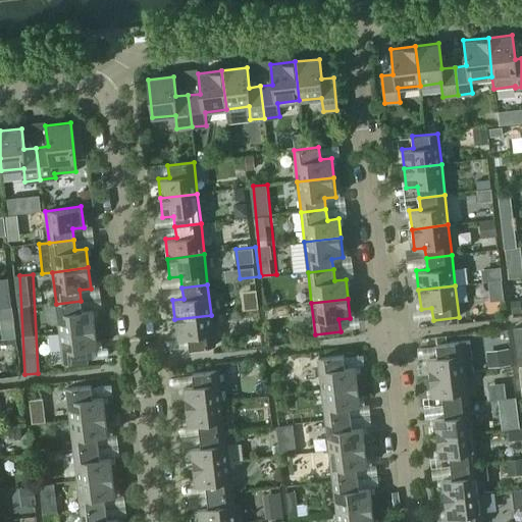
[(83,311),(81,301),(56,304),(59,333),(96,329),(94,310),(83,311)]
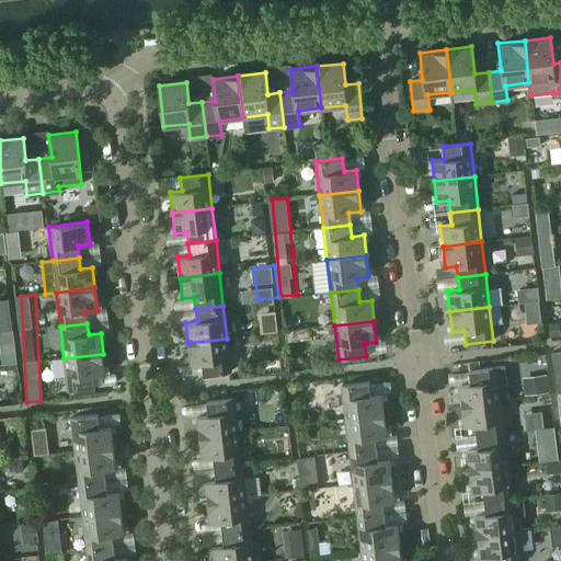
[(230,373),(227,339),(187,343),(190,364),(202,363),(204,375),(230,373)]
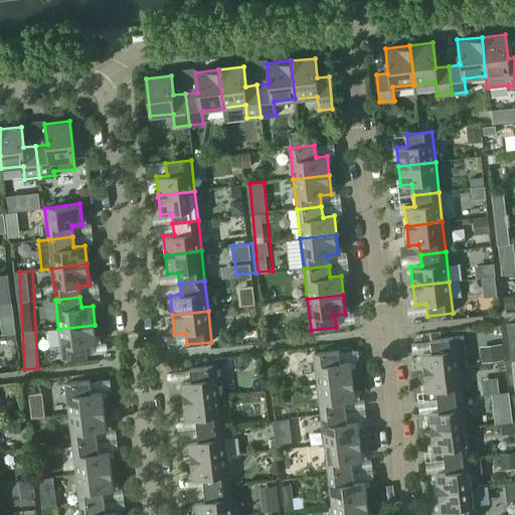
[(97,344),(95,325),(58,329),(62,359),(88,356),(86,345),(97,344)]
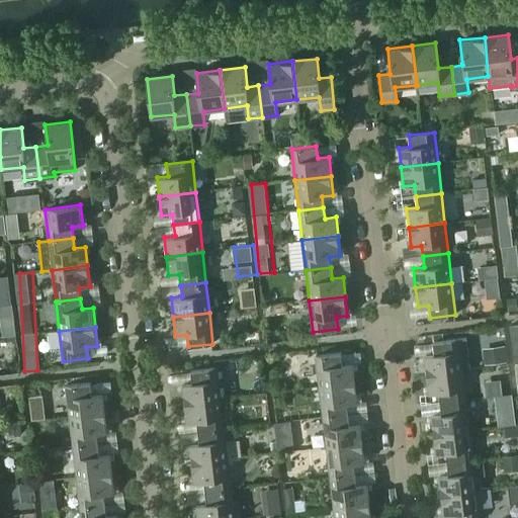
[(461,369),(458,339),(433,342),(434,354),(424,355),(426,374),(461,369)]
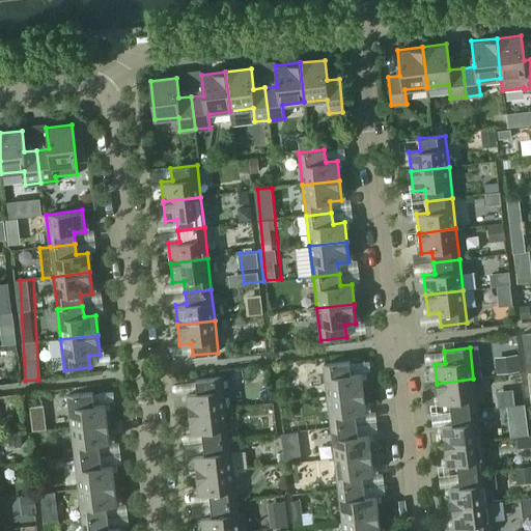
[(351,374),(350,362),(324,365),(327,396),(364,392),(362,372),(351,374)]
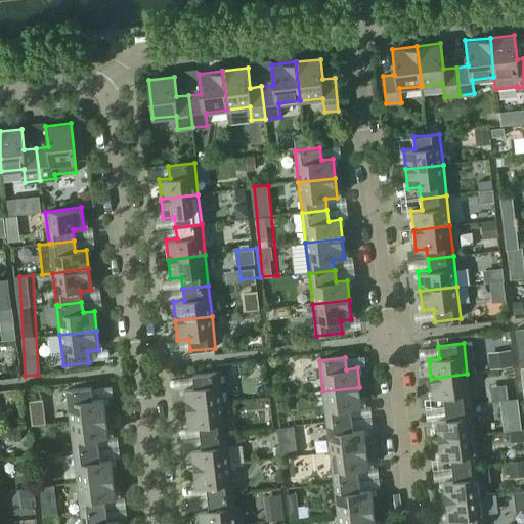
[(220,372),(193,375),(194,387),(183,388),(185,407),(224,403),(220,372)]
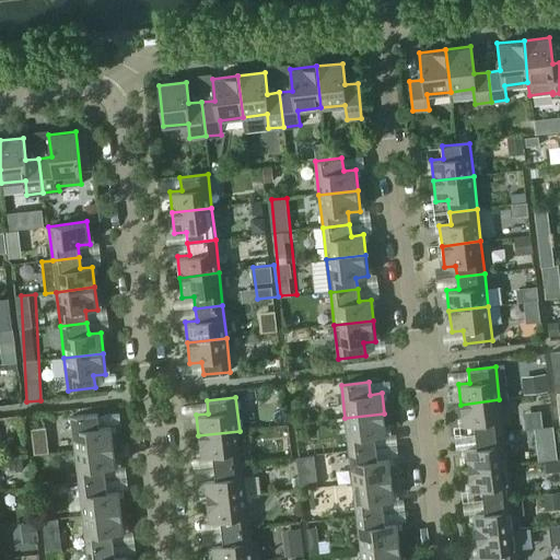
[(503,432),(499,399),(461,405),(463,426),(475,424),(476,435),(503,432)]
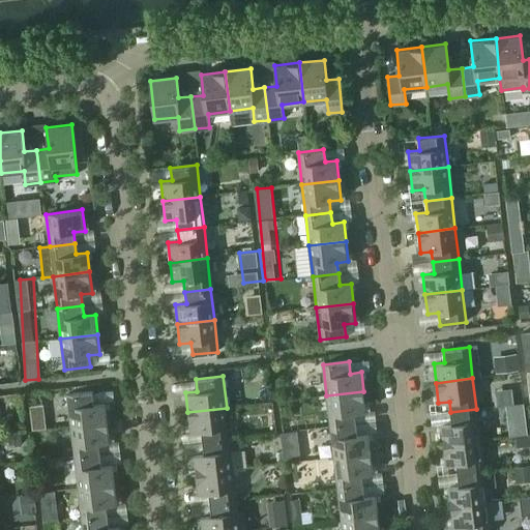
[(365,411),(363,391),(326,395),(330,428),(356,424),(354,413),(365,411)]
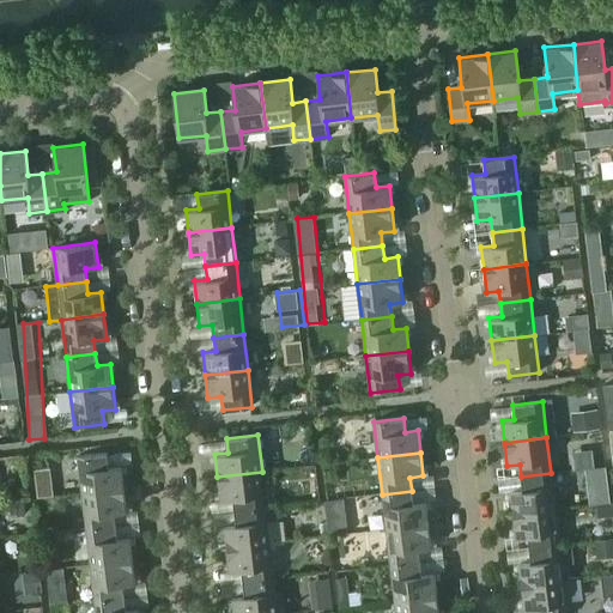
[(107,454),(77,456),(80,493),(125,487),(122,466),(109,467),(107,454)]
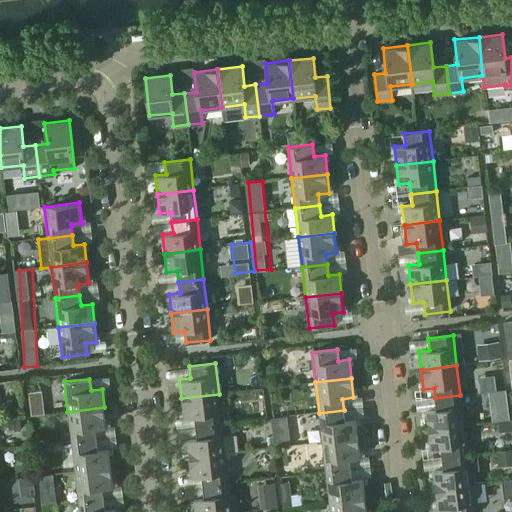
[(222,424),(219,394),(181,398),(184,417),(195,416),(196,427),(222,424)]
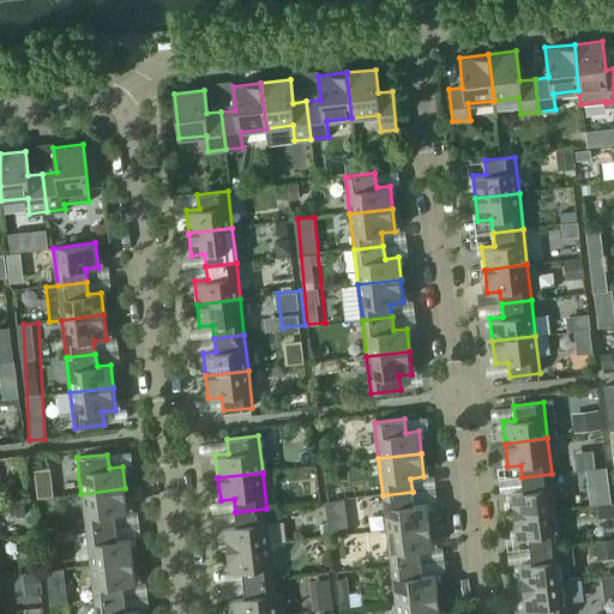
[(555,510),(552,474),(522,477),(523,491),(511,492),(513,515),(555,510)]
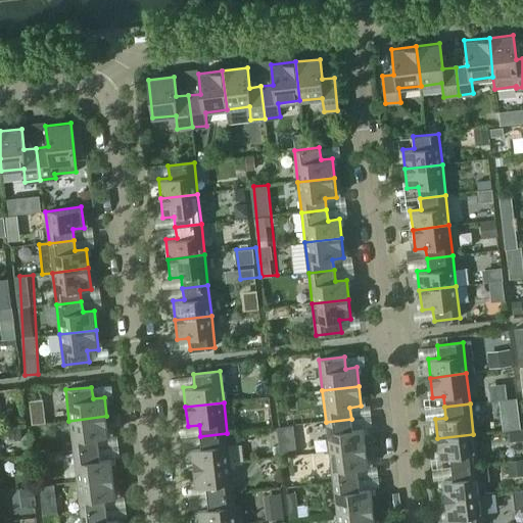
[(108,436),(106,416),(68,421),(73,452),(99,448),(97,437),(108,436)]
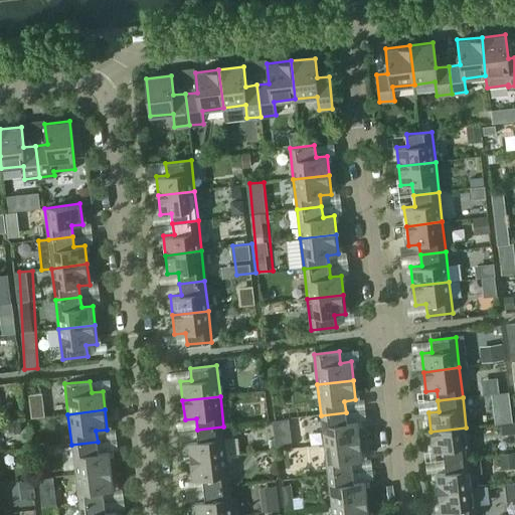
[(347,422),(346,412),(321,415),(324,445),(360,441),(358,421),(347,422)]
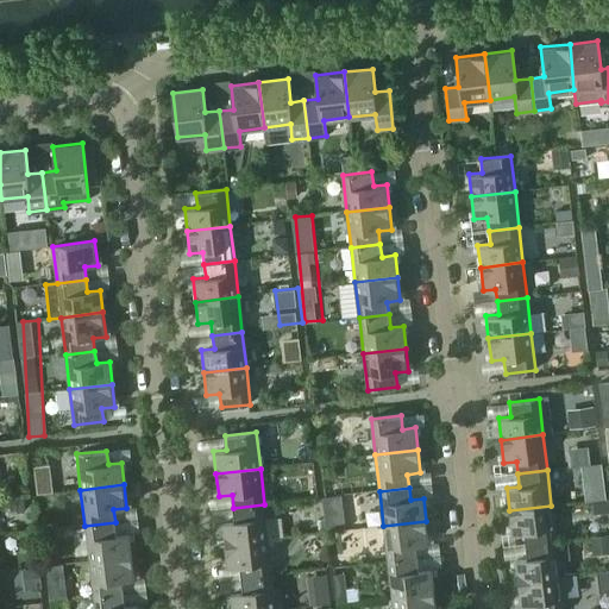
[(268,539),(264,504),(233,508),(234,520),(221,522),(224,545),(268,539)]
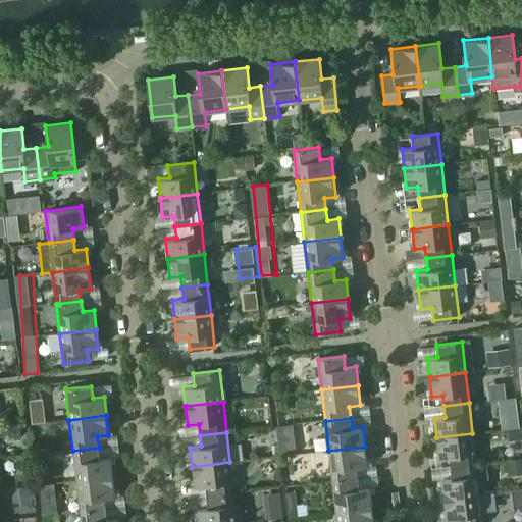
[(476,464),(472,433),(436,437),(438,457),(450,456),(451,467),(476,464)]
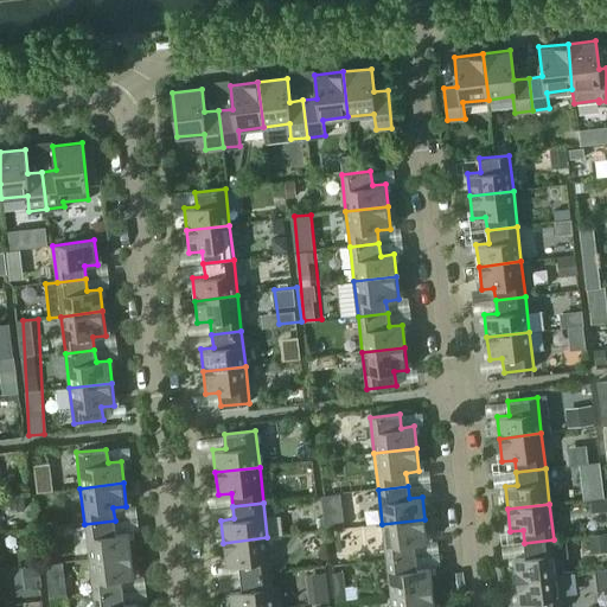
[(427,542),(425,519),(382,524),(387,560),(416,556),(414,543),(427,542)]
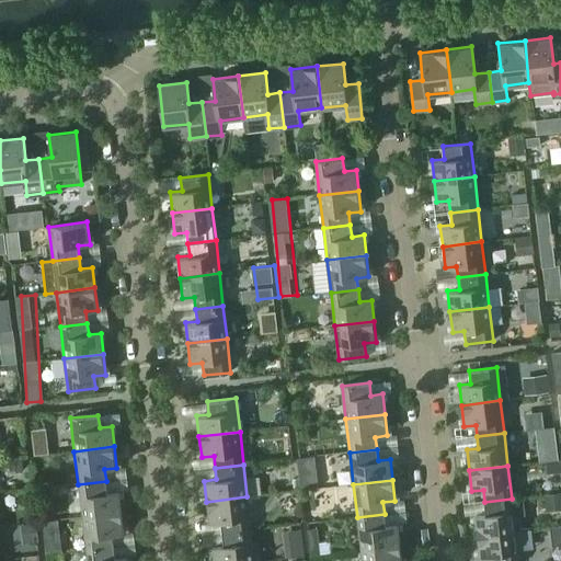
[(107,492),(106,481),(78,484),(81,516),(122,512),(119,491),(107,492)]
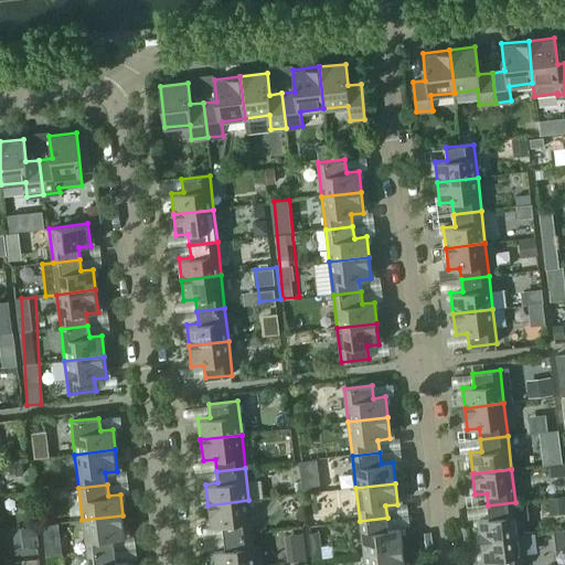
[(253,533),(248,500),(208,505),(211,526),(223,525),(224,537),(253,533)]
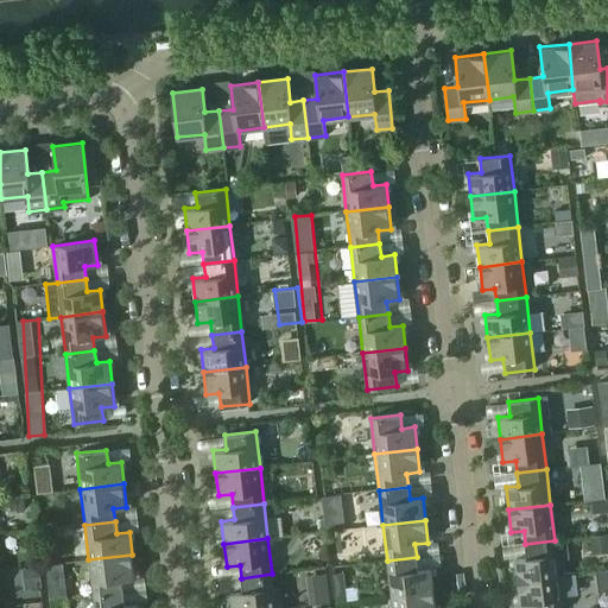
[(567,539),(555,540),(525,544),(526,557),(514,558),(517,581),(558,576),(564,575),(563,559),(569,558),(567,539)]
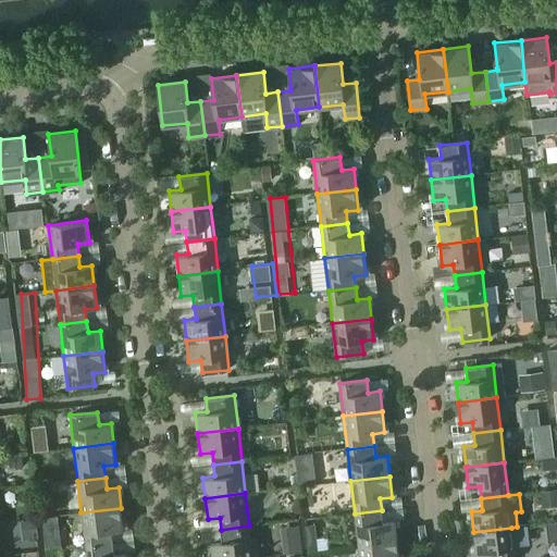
[(123,529),(121,508),(81,512),(85,546),(113,543),(111,531),(123,529)]
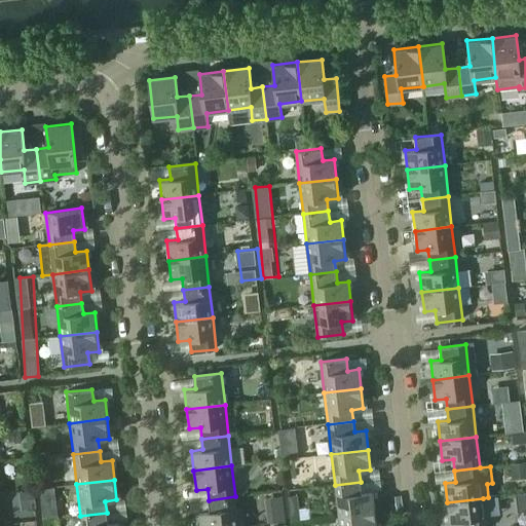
[(362,493),(361,482),(335,485),(339,515),(375,511),(373,491),(362,493)]
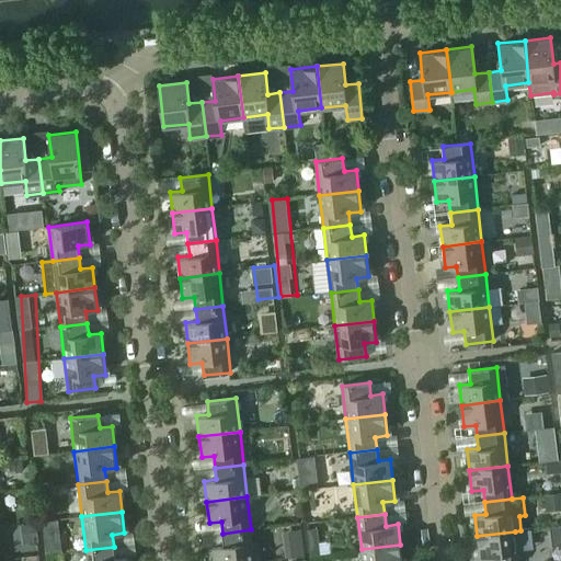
[(60,518),(44,522),(48,554),(66,551),(60,518)]
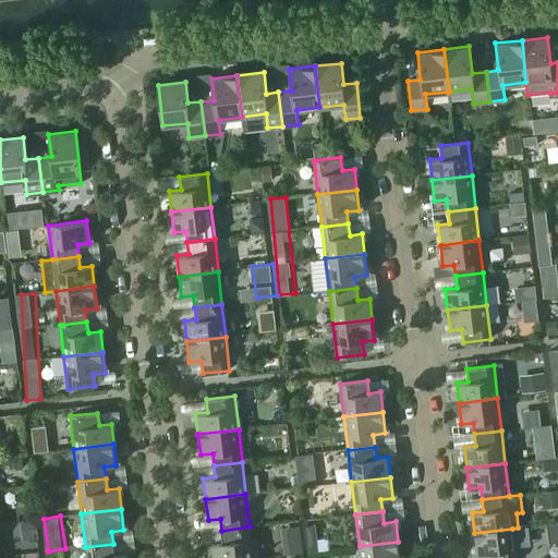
[(37,540),(35,522),(35,521),(20,522),(22,541),(37,540)]
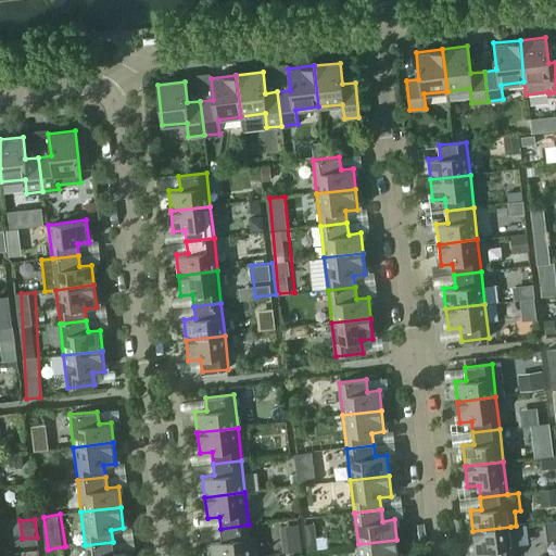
[(252,555),(249,525),(220,529),(222,540),(210,541),(212,555),(252,555)]
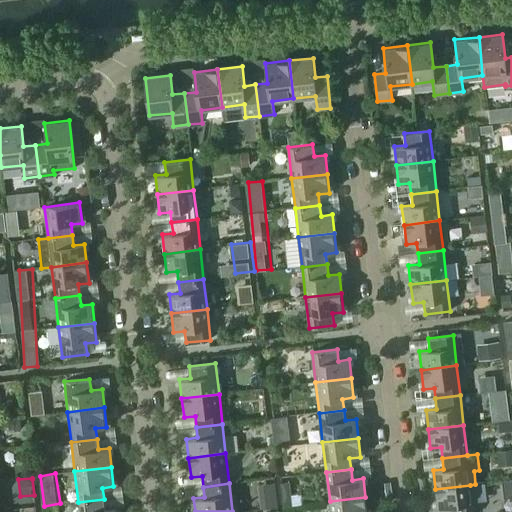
[(473,511),(470,485),(435,489),(437,508),(448,507),(448,511),(473,511)]
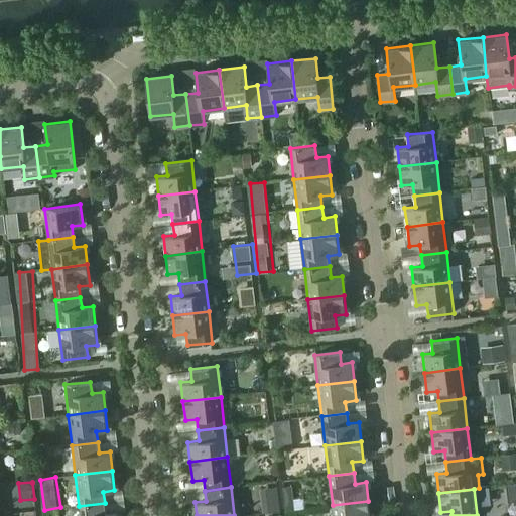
[(369,515),(368,501),(333,505),(333,515),(369,515)]
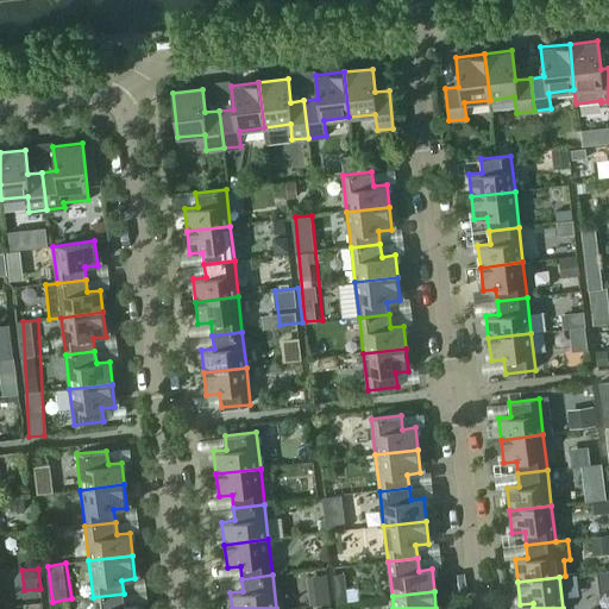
[(125,606),(124,594),(93,597),(93,608),(138,608),(138,604),(125,606)]
